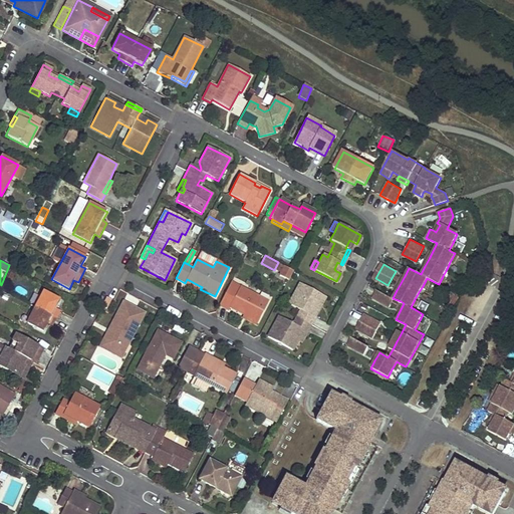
[(279,265),(274,275),(288,281),(293,271),(279,265)]
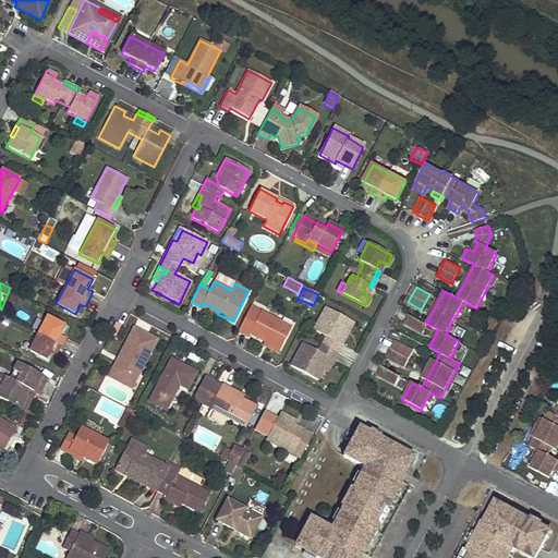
[(203,303),(201,307),(217,315),(217,314),(219,312),(203,303)]
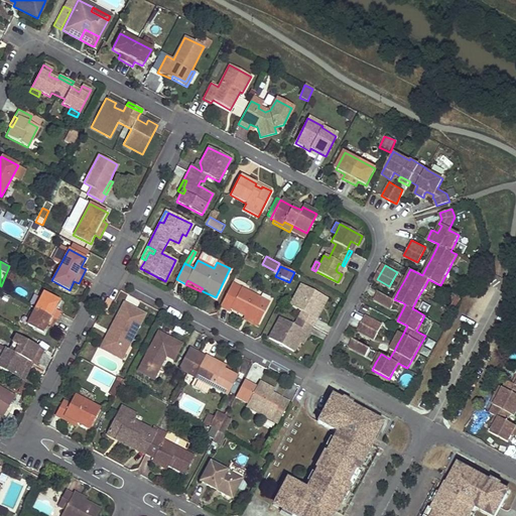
[(324,295),(300,283),(293,296),(296,297),(292,305),(300,310),(293,325),(279,317),(268,338),(293,351),(297,342),(301,334),(298,332),(300,329),(308,333),(321,307),(318,305),(324,295)]
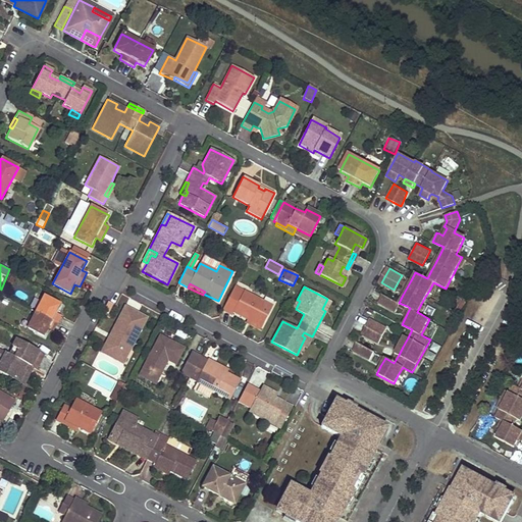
[(271,307),(233,288),(221,310),(231,315),(233,312),(247,319),(261,326),(271,307)]
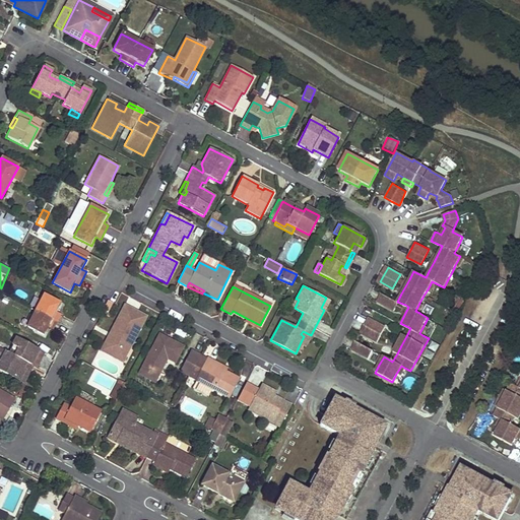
[(397,302),(384,294),(380,302),(394,309),(397,302)]
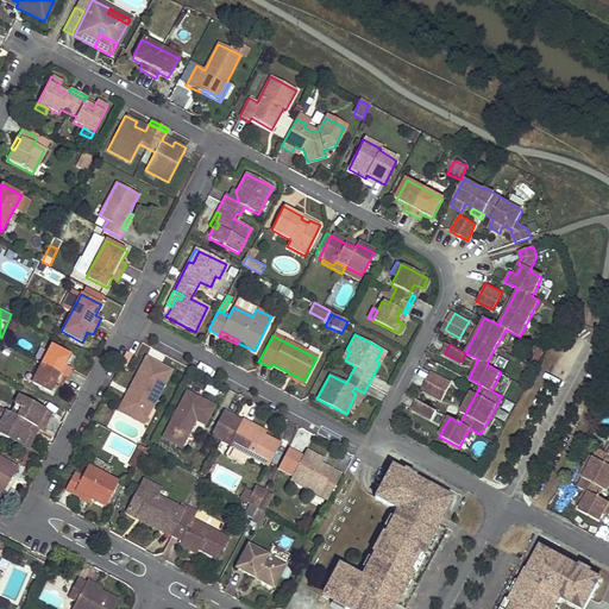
[(70,357),(51,346),(32,383),(51,394),(56,383),(62,387),(70,370),(64,368),(70,357)]
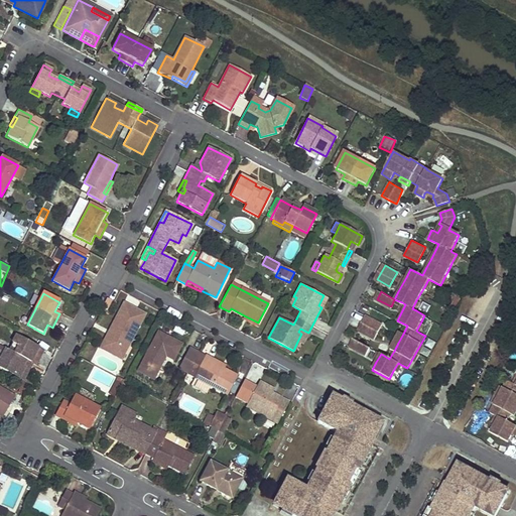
[(328,297),(324,295),(318,305),(321,307),(328,297)]
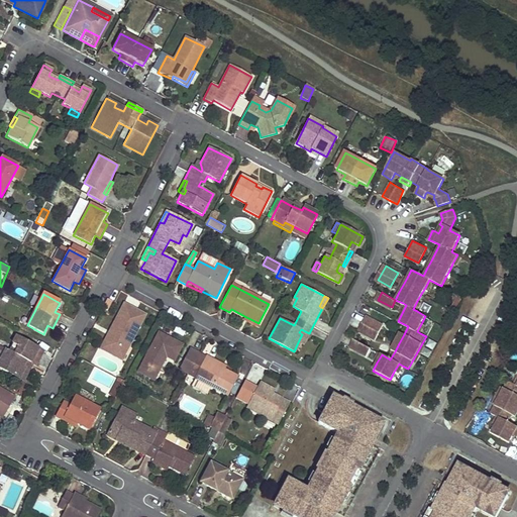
[(112,301),(108,298),(103,308),(107,310),(112,301)]
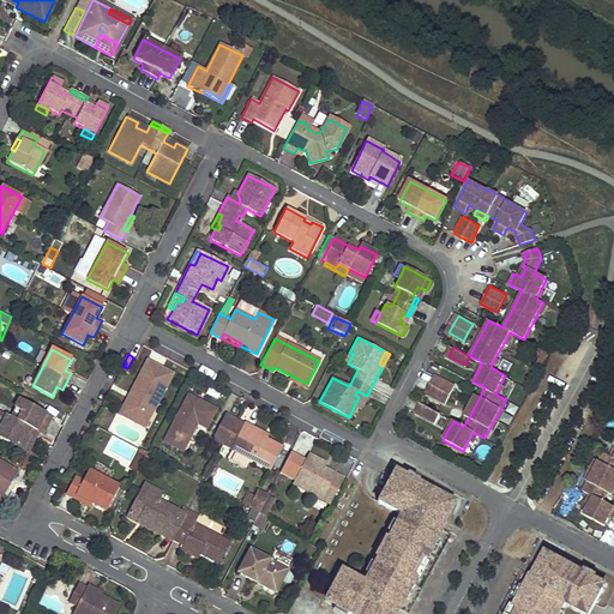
[(307,384),(290,375),(289,378),(306,387),(307,384)]
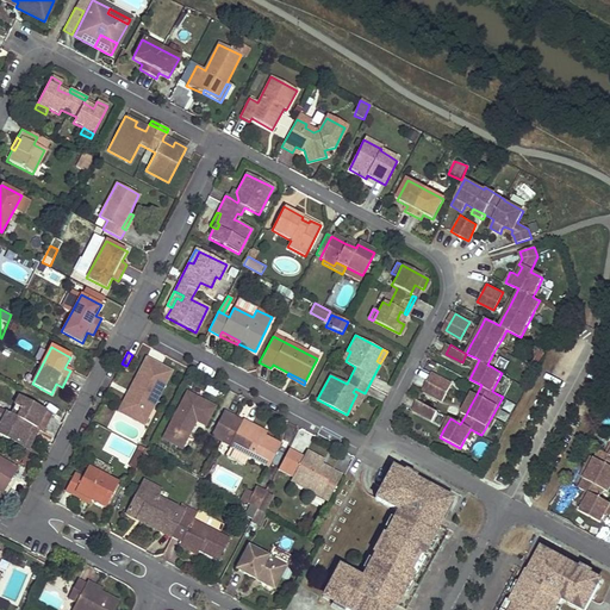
[(452,384),(435,374),(430,383),(425,391),(443,400),(447,392),(452,384)]
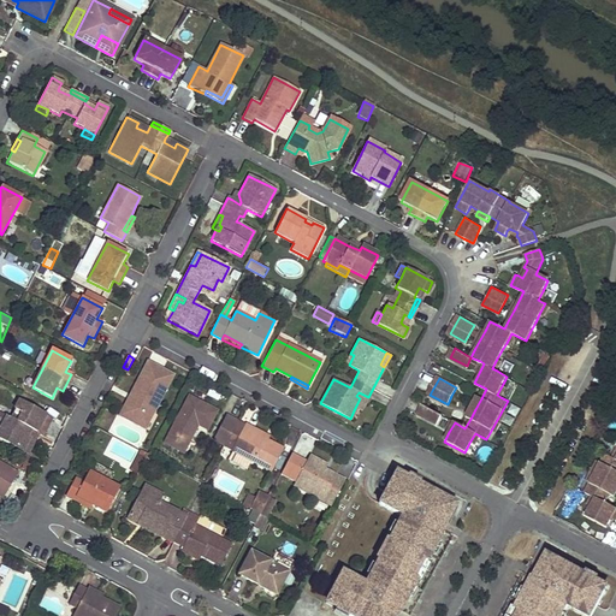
[(356,396),(360,398),(355,408),(361,410),(368,397),(359,392),(356,396)]
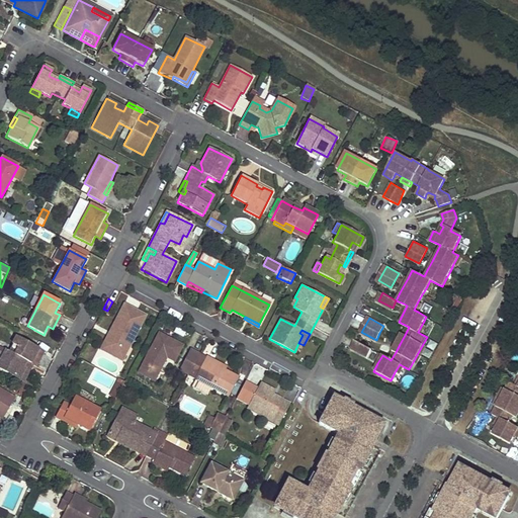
[(111,333),(108,331),(99,349),(102,351),(111,333)]
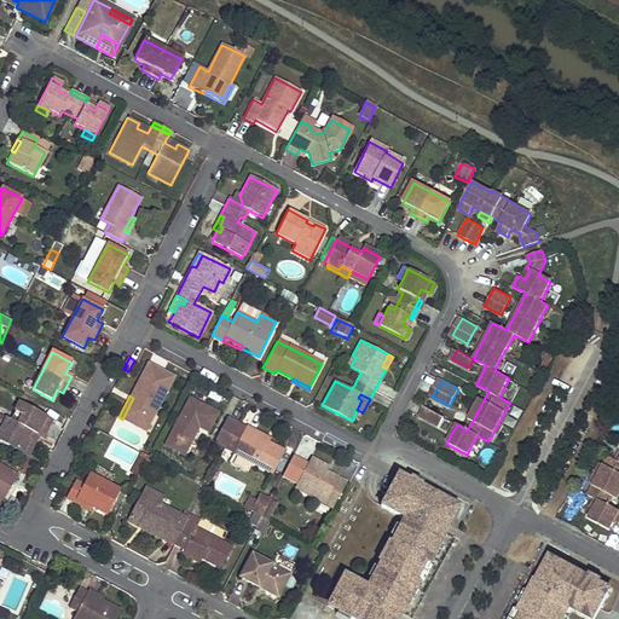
[(218,412),(190,398),(168,438),(186,447),(197,426),(207,432),(218,412)]
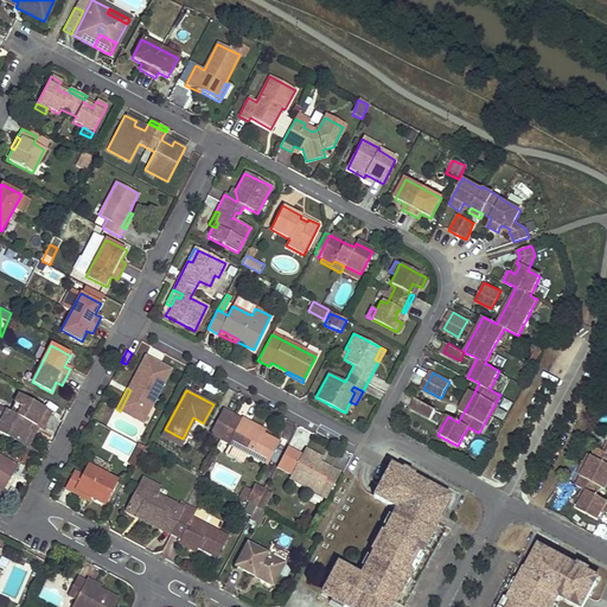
[(468,403),(474,393),(470,390),(464,400),(468,403)]
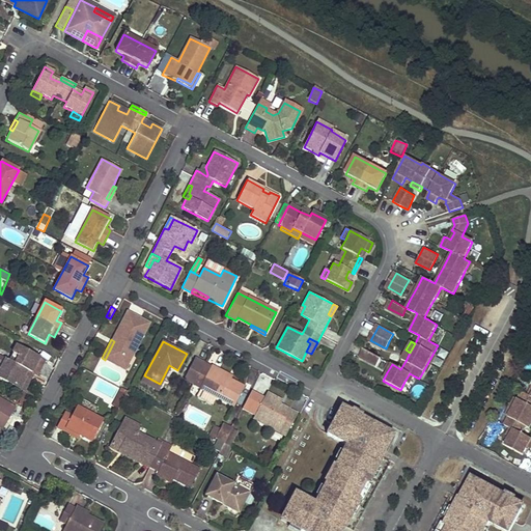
[(45,360),(17,345),(9,360),(6,358),(0,369),(0,376),(19,387),(24,376),(22,375),(26,368),(31,371),(33,372),(37,374),(45,360)]
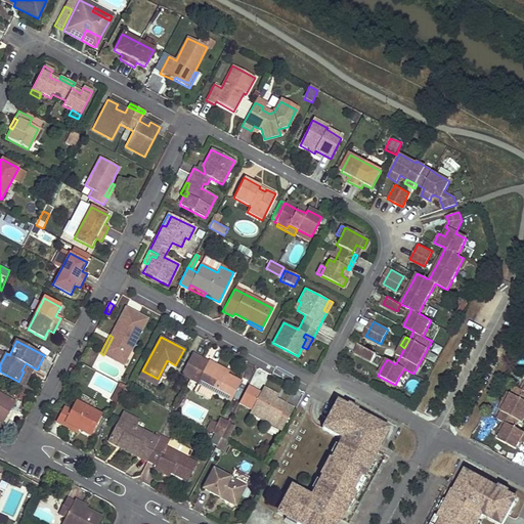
[(375,353),(360,345),(355,353),(370,361),(375,353)]
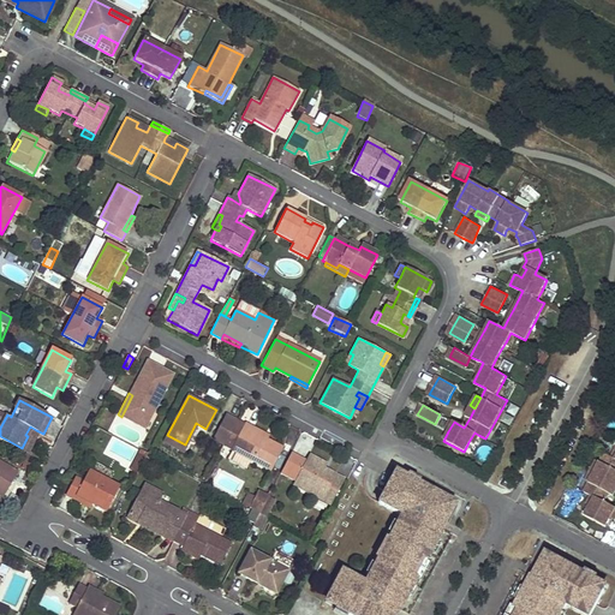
[(470,418),(475,408),(470,405),(465,416),(470,418)]
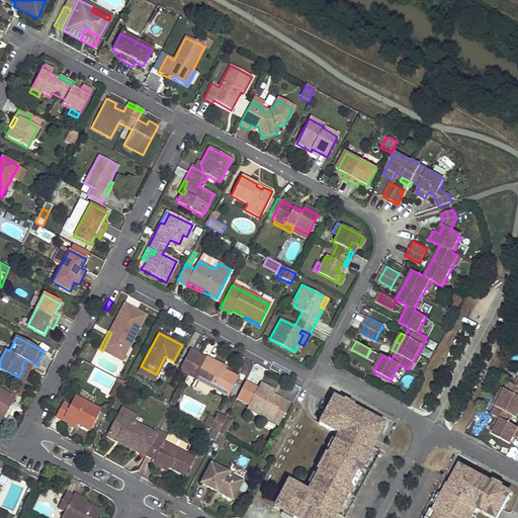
[(426,347),(423,344),(418,353),(421,355),(426,347)]
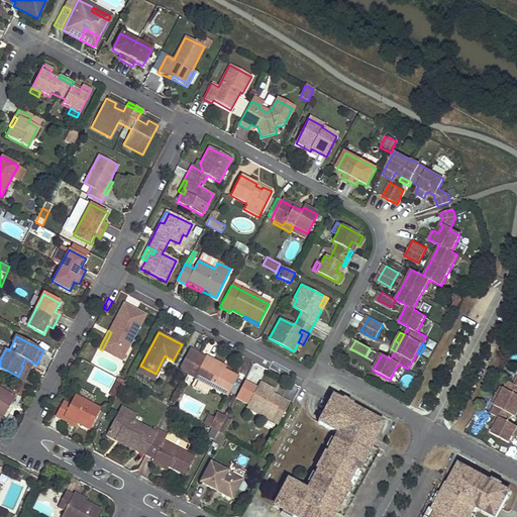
[(123,344),(116,357),(121,360),(128,346),(123,344)]
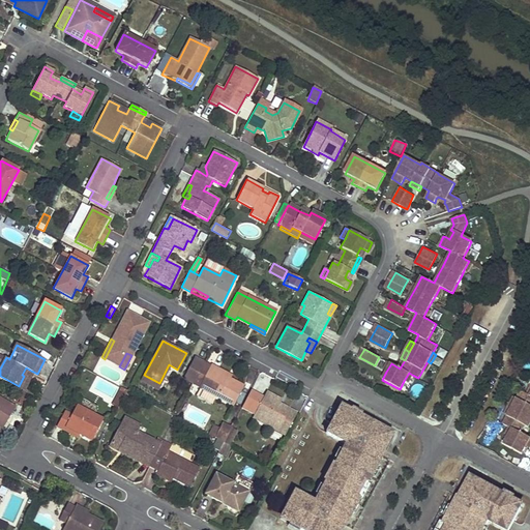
[(204,362),(195,357),(183,378),(193,383),(193,382),(204,362)]
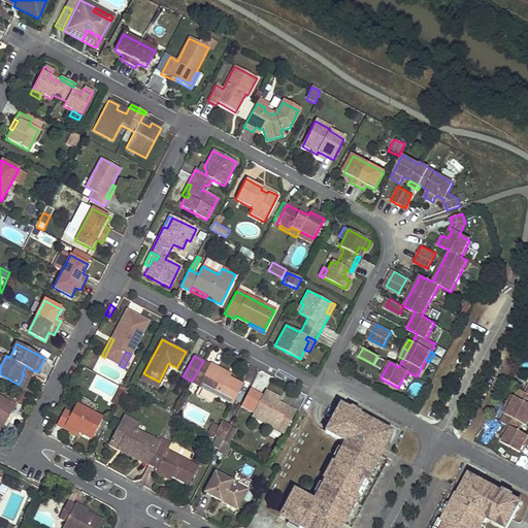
[(426,360),(421,369),(424,371),(429,362),(426,360)]
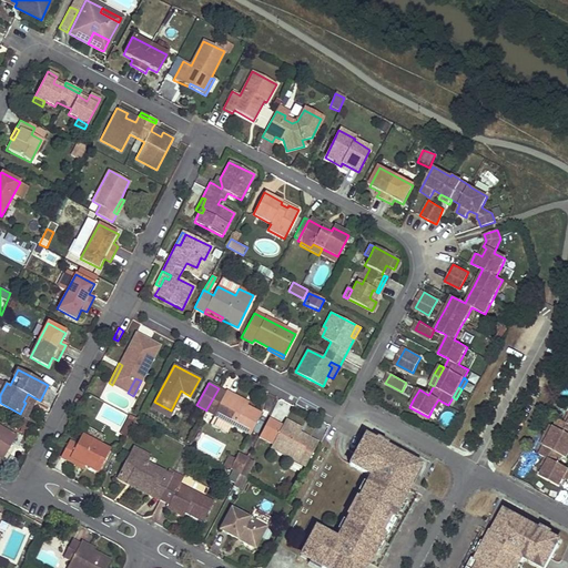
[(234,395),(225,389),(224,392),(219,388),(206,409),(213,414),(212,414),(250,434),(261,413),(245,405),(232,398),(234,395)]
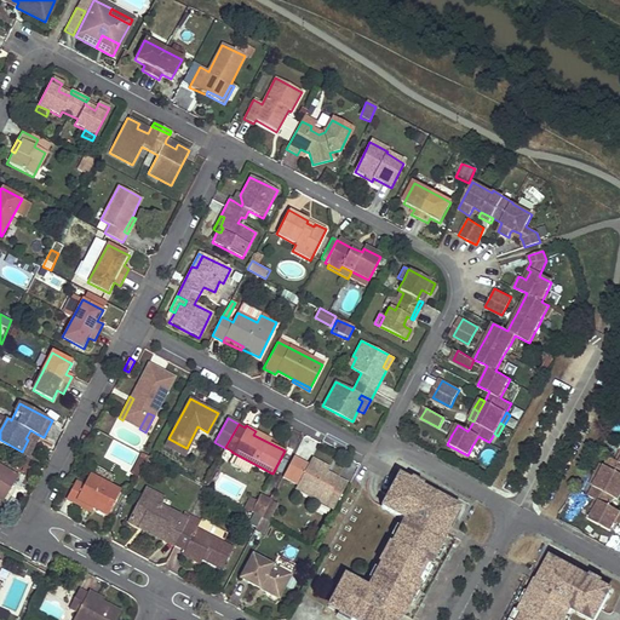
[(29,455),(39,435),(36,434),(30,430),(26,438),(28,440),(22,452),(29,455)]
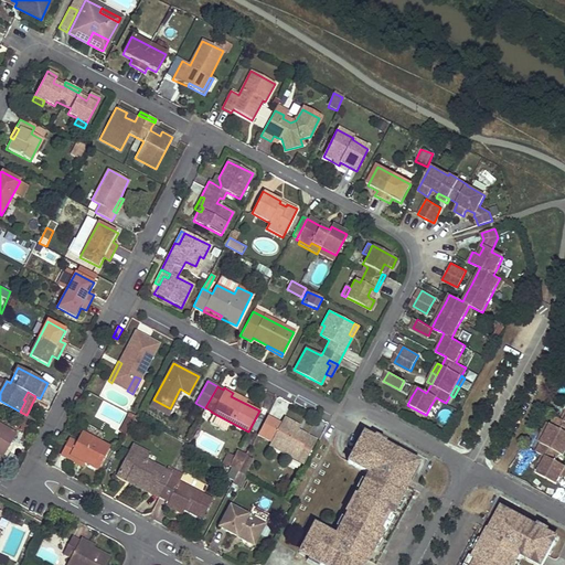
[(231,396),(244,403),(246,400),(233,393),(231,396)]
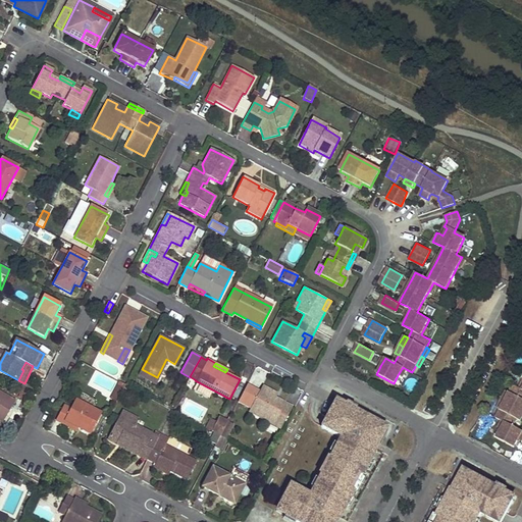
[(157,377),(142,369),(139,375),(154,382),(157,377)]
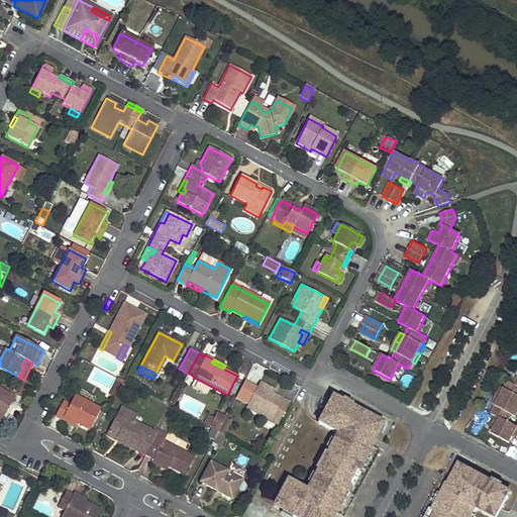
[(516,377),(514,383),(511,381),(505,378),(501,386),(496,394),(492,403),(487,411),(492,414),(495,415),(492,422),(487,430),(509,442),(512,435),(516,427),(508,422),(513,414),(516,406),(516,404),(516,377)]
